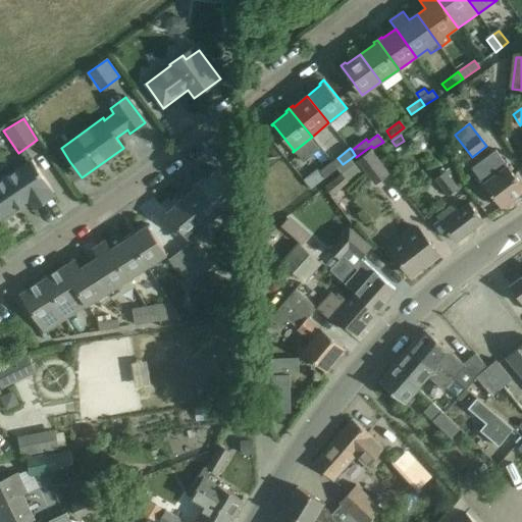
[(371,150),(357,161),(375,186),(389,174),(371,150)]
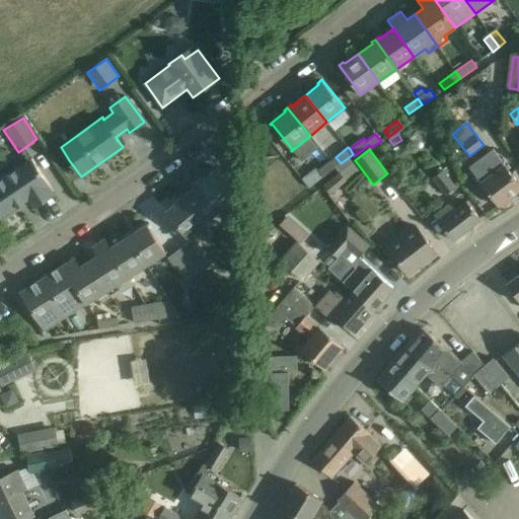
[(493,149),(468,166),(480,183),(487,191),(499,207),(518,191),(518,183),(510,172),(505,165),(493,149)]
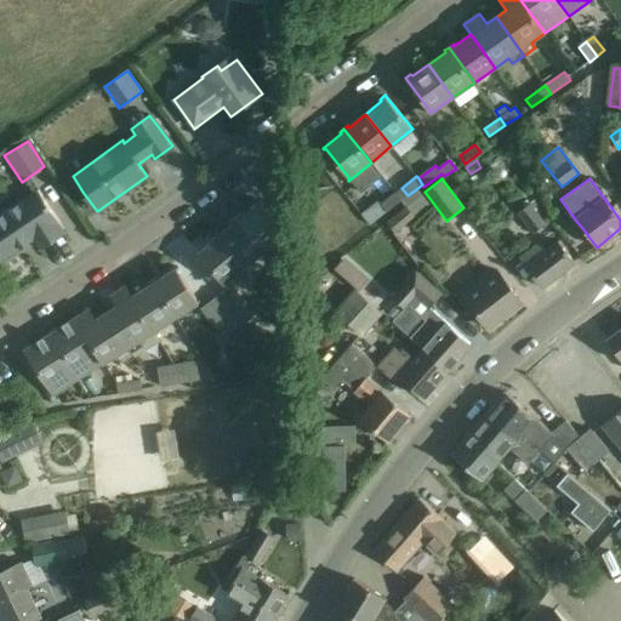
[(0,262),(33,240),(40,250),(66,233),(58,223),(60,223),(38,191),(0,215),(0,262)]
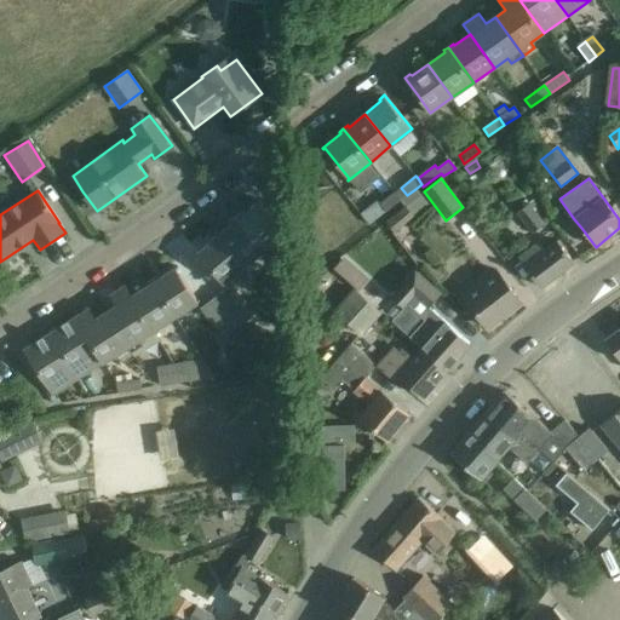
[(386,212),(401,200),(395,193),(380,205),(386,212)]
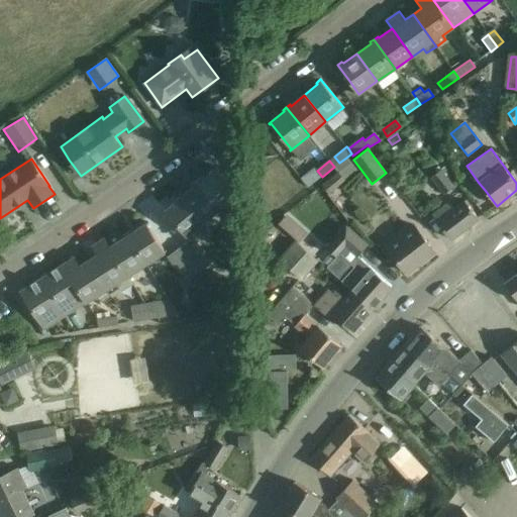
[(314,166),(298,175),(305,187),(320,178),(314,166)]
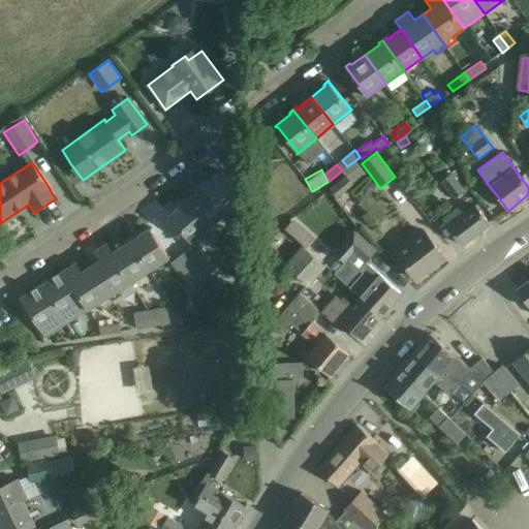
[(201,185),(225,214),(244,197),(244,196),(242,197),(221,173),(222,172),(221,170),(207,184),(206,182),(201,185)]
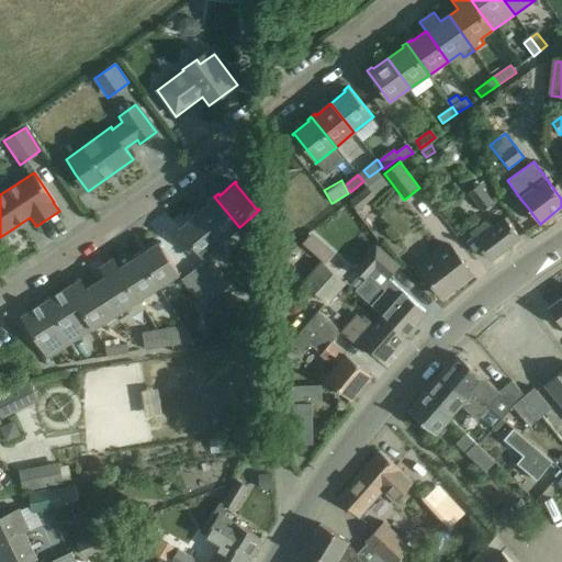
[(494,203),(480,184),(469,193),(482,212),(494,203)]
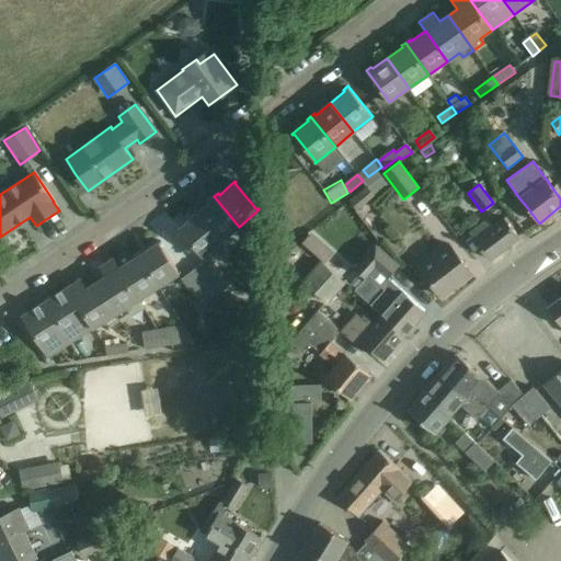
[(357,210),(375,196),(368,187),(351,202),(357,210)]
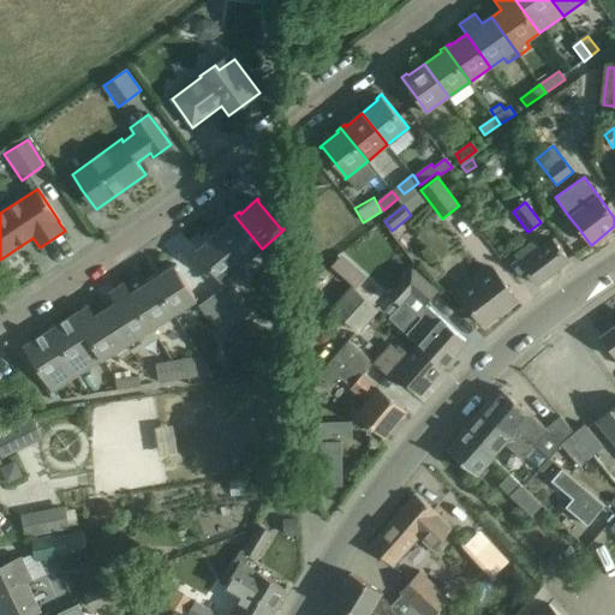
[(232,220),(216,233),(243,264),(262,249),(234,215),(231,219),(232,220)]
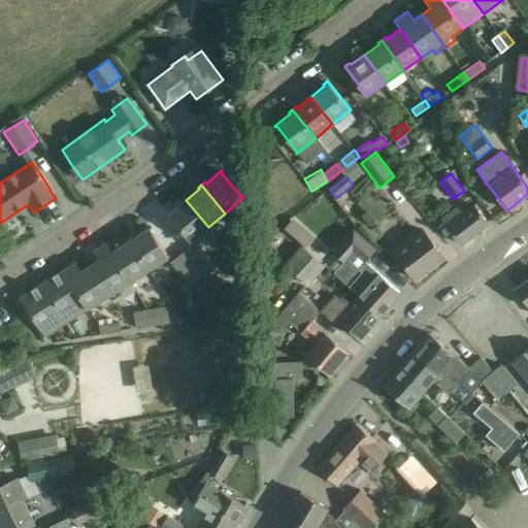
[(208,227),(186,200),(172,211),(171,210),(167,213),(191,242),(208,227)]
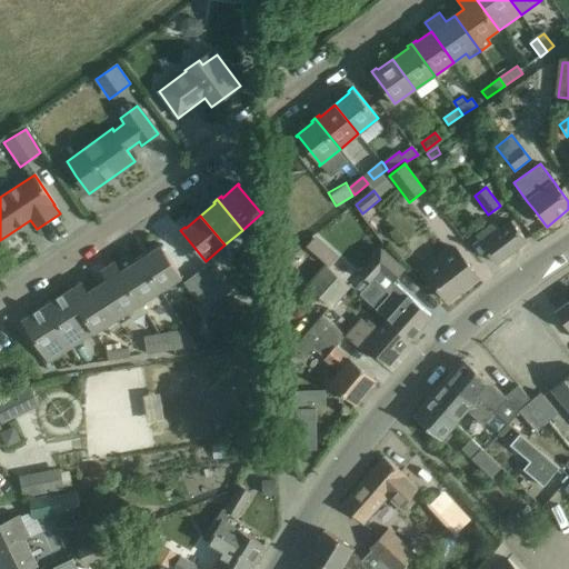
[(476,236),(483,247),(497,263),(527,241),(511,221),(501,229),(495,221),(476,236)]
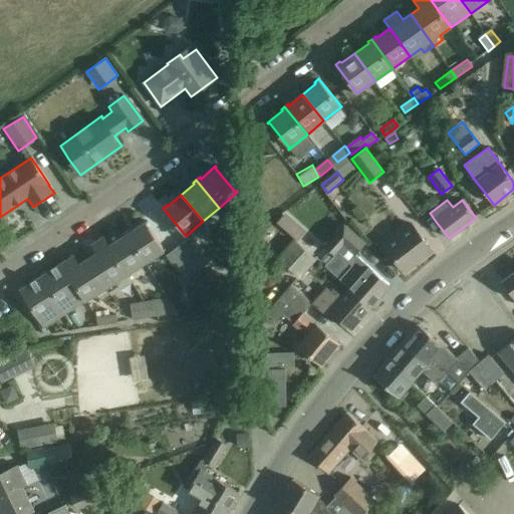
[(277,223),(296,240),(302,234),(283,216),(277,223)]
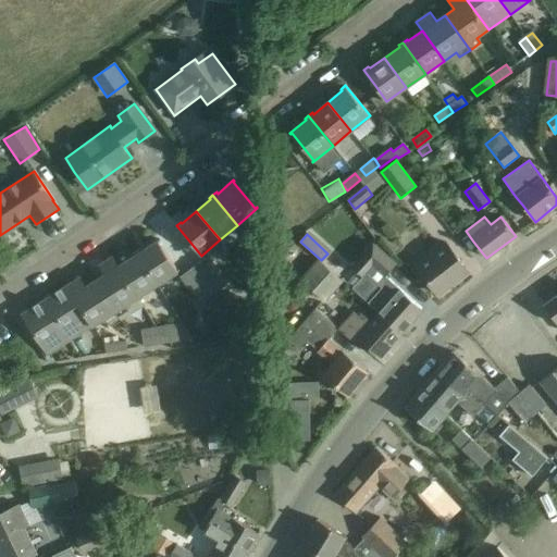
[(250,236),(250,252),(259,252),(259,236),(250,236)]
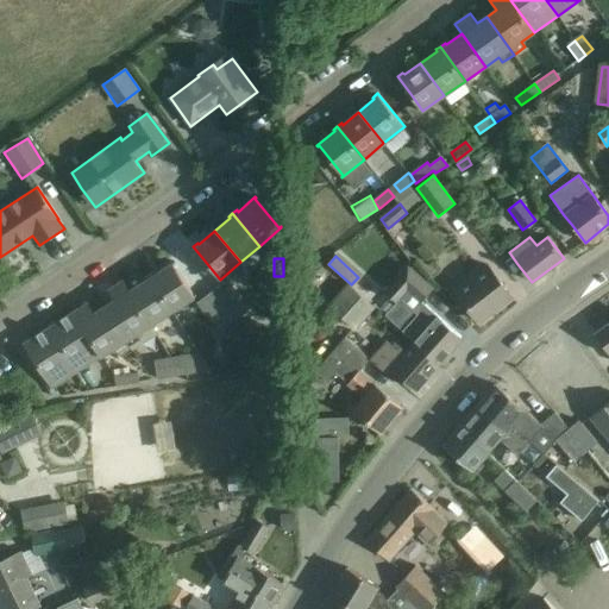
[(149,275),(173,312),(196,296),(195,295),(194,296),(174,264),(175,263),(174,262),(156,274),(154,272),(149,275)]
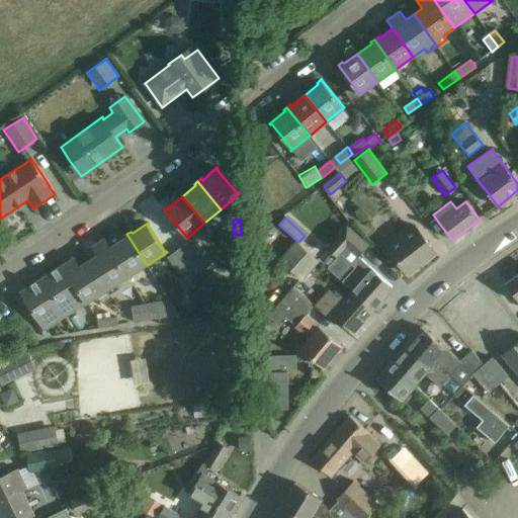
[(346,249),(357,258),(368,246),(347,227),(327,249),(337,258),(346,249)]
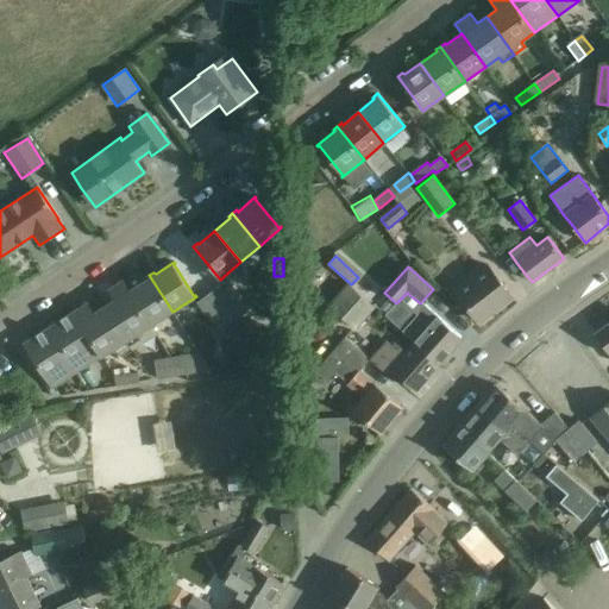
[(513,297),(496,276),(490,268),(478,277),(457,293),(479,322),(513,297)]
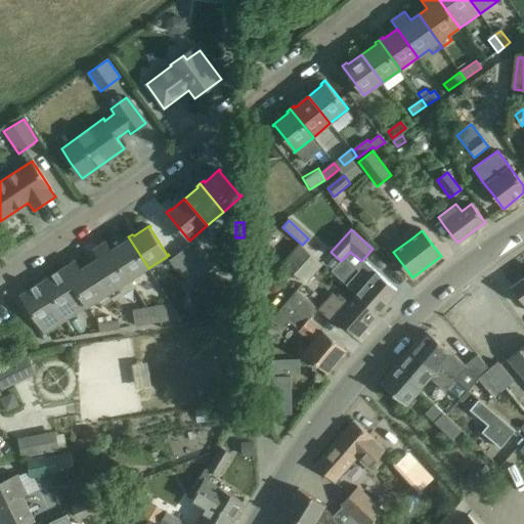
[(269,256),(280,256),(279,235),(268,236),(269,256)]
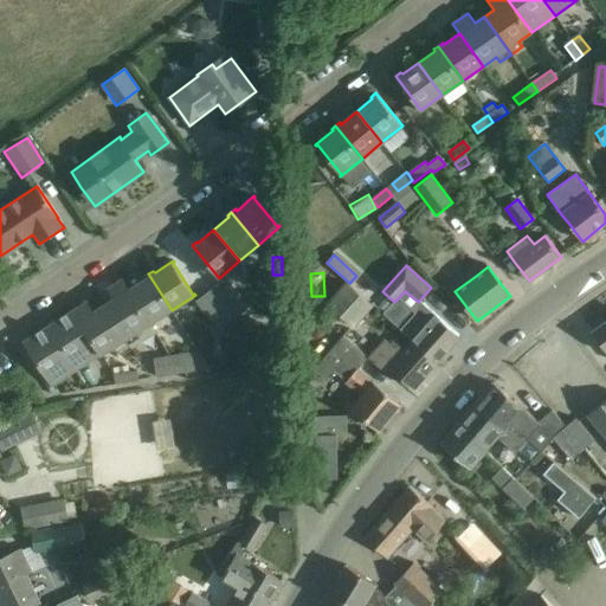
[(146,278),(129,289),(150,323),(172,310),(148,274),(144,277),(146,278)]
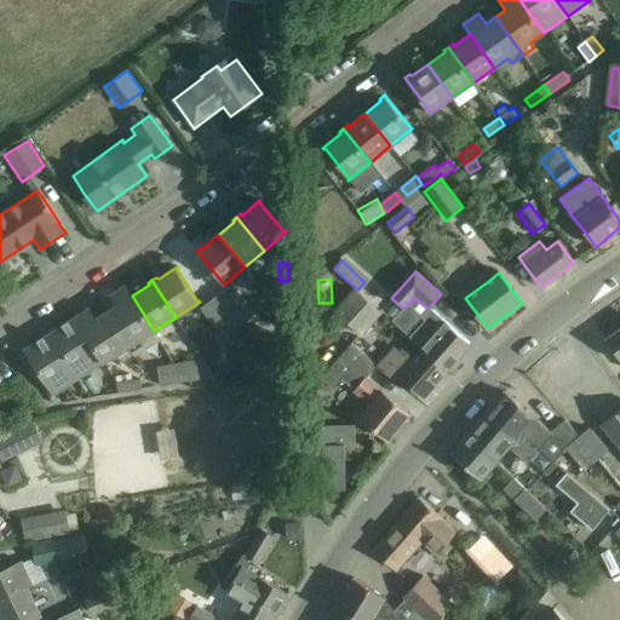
[(288,281),(279,281),(280,300),(290,299),(288,281)]
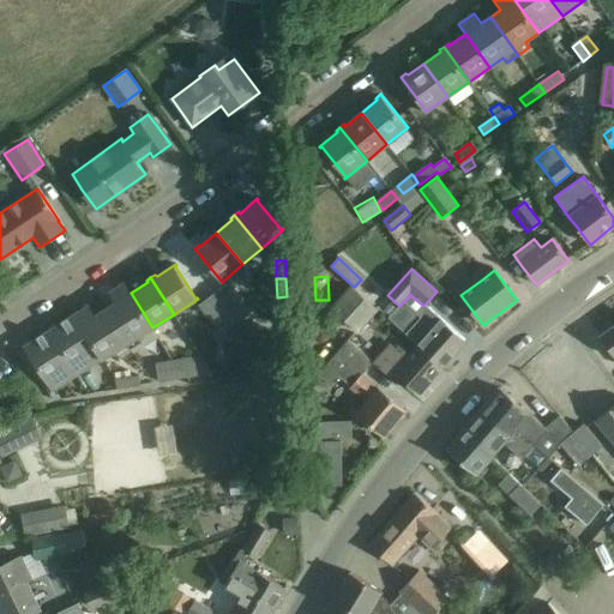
[(115,302),(104,309),(130,349),(140,342),(138,337),(152,327),(131,293),(124,283),(109,293),(115,302)]
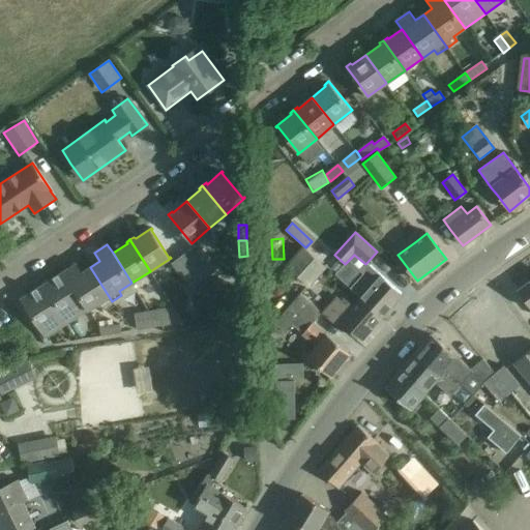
[(196,244),(183,254),(203,281),(215,271),(196,244)]
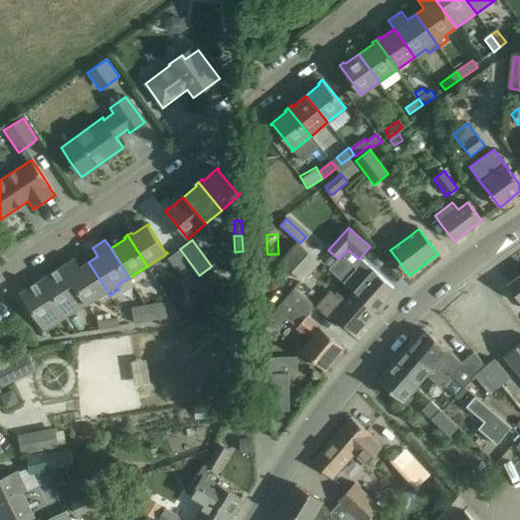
[(303,279),(319,262),(298,243),(282,261),(303,279)]
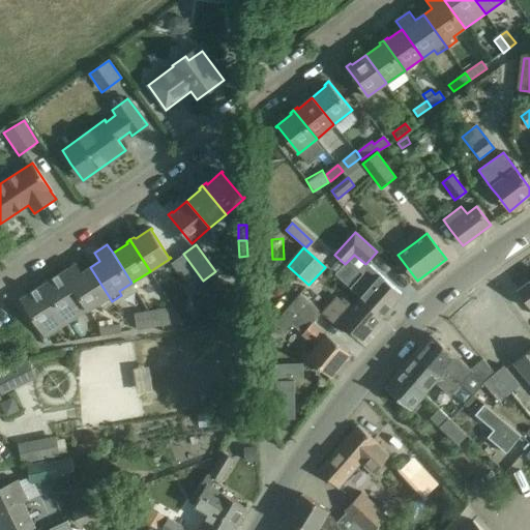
[(190,290),(203,281),(183,254),(171,263),(190,290)]
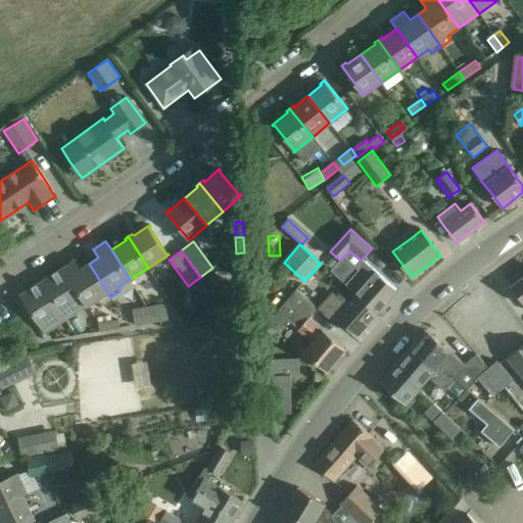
[(74,260),(63,268),(88,305),(98,298),(101,303),(110,297),(89,264),(80,270),(74,260)]
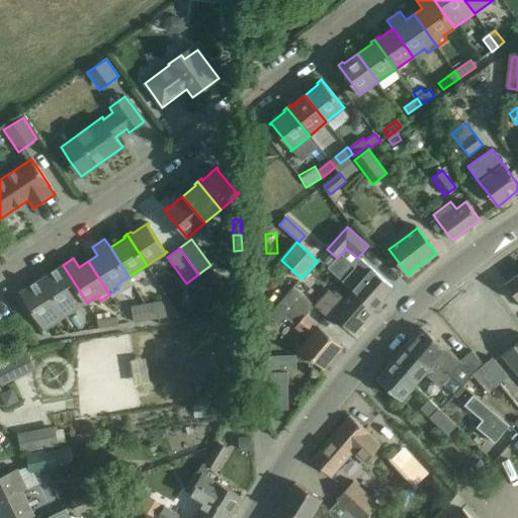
[(352,291),(373,310),(394,287),(372,268),(361,259),(348,273),(353,276),(359,283),(352,291)]
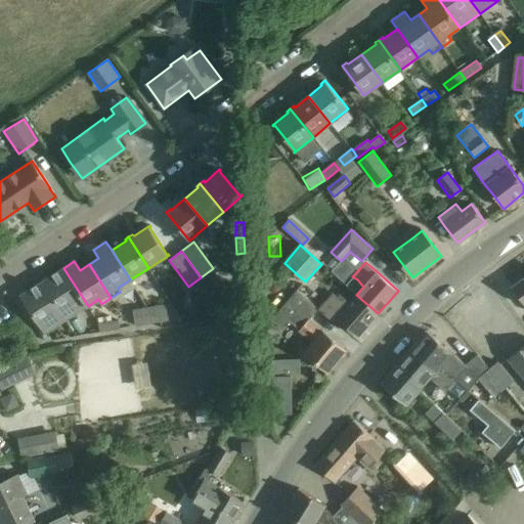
[(63,268),(42,282),(66,320),(88,306),(63,268)]
